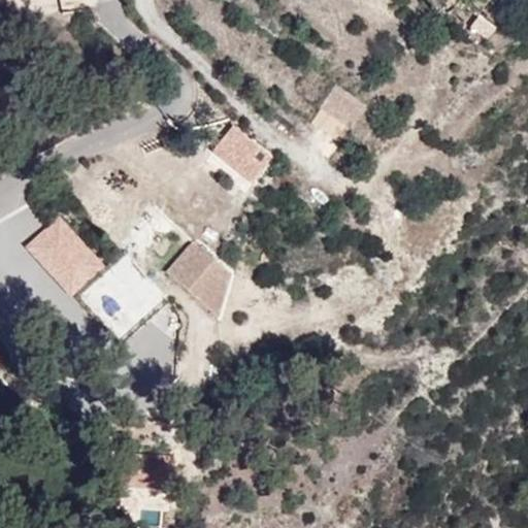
[(477,14),(469,29),(489,40),(497,26),(477,14)]
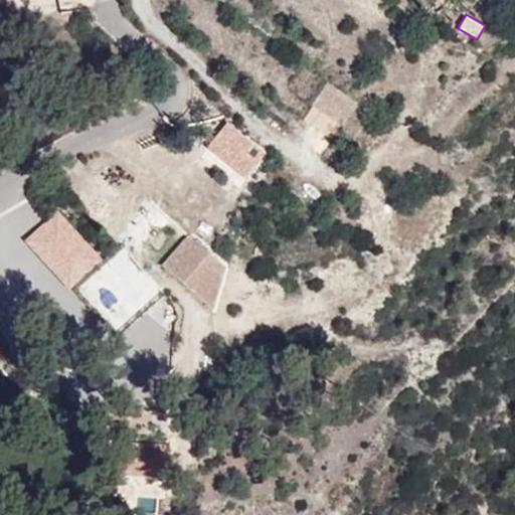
[(323,82),(312,110),(347,124),(358,97),(323,82)]
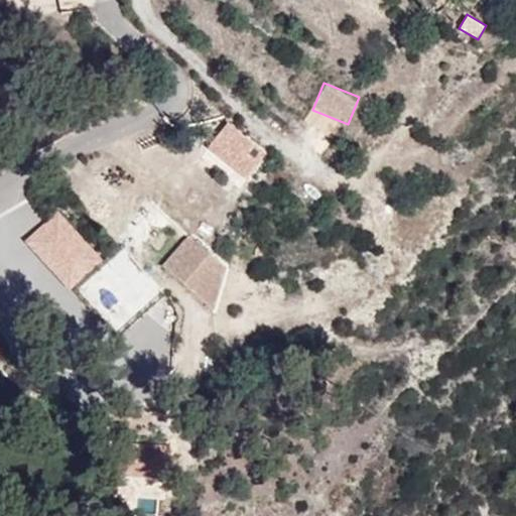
[(244,179),(267,153),(229,121),(207,147),(244,179)]
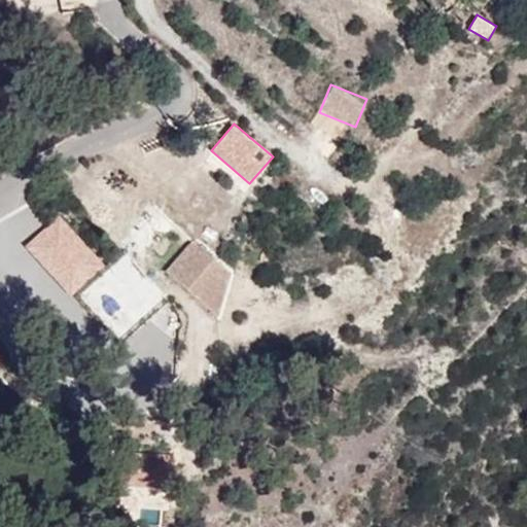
[(72,290),(96,268),(63,234),(39,257),(72,290)]
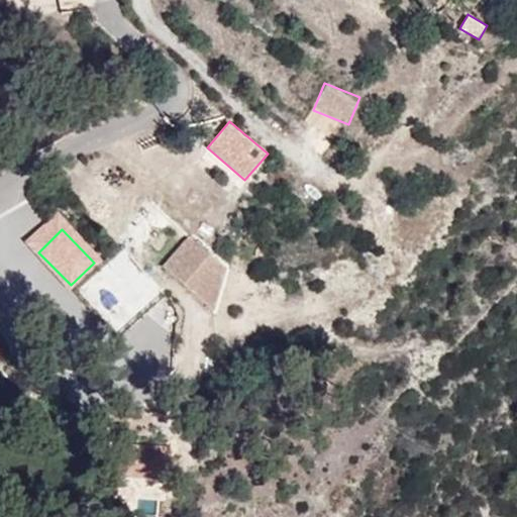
[(161,270),(209,303),(233,270),(185,235),(161,270)]
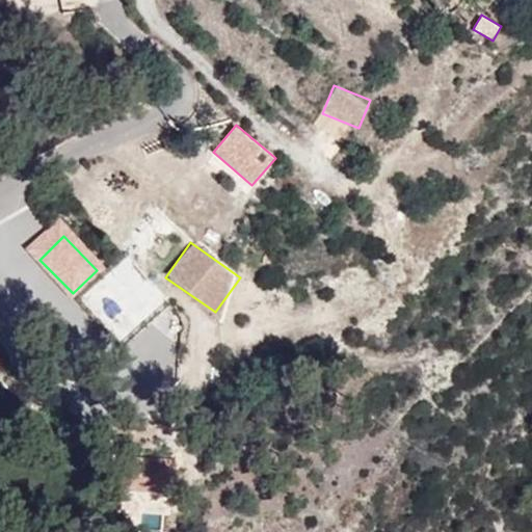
[(189,306),(124,249),(78,296),(109,361),(189,306)]
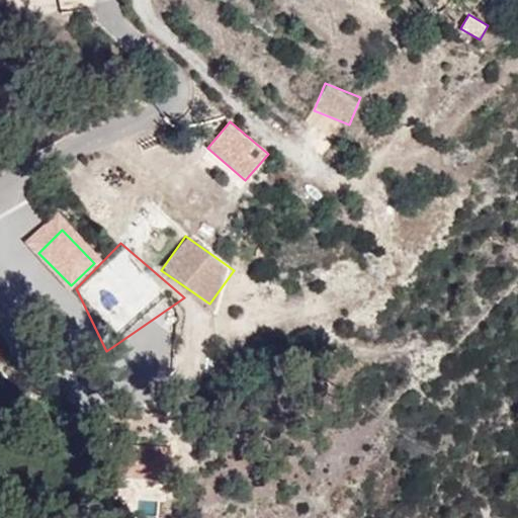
All buildings are outlined.
